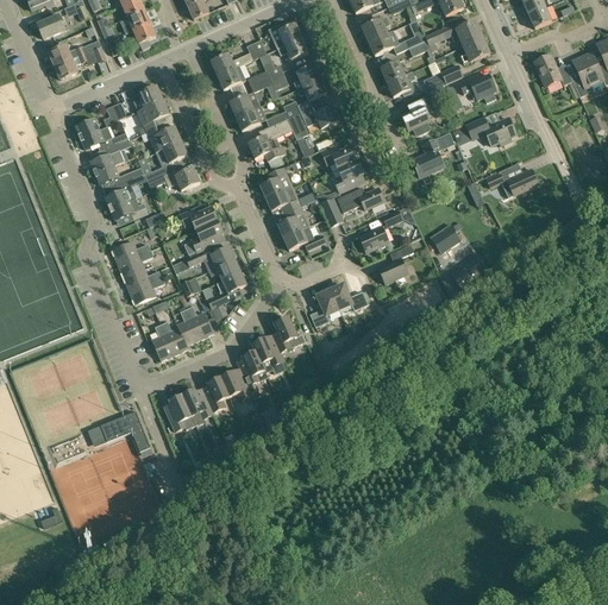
[(46,6),(52,4),(50,0),(26,0),(31,10),(45,4),(46,6)]
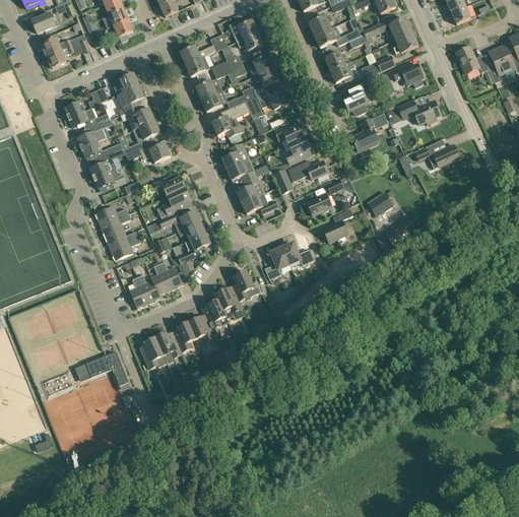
[(78,0),(75,1),(79,8),(85,6),(82,0),(78,0)]
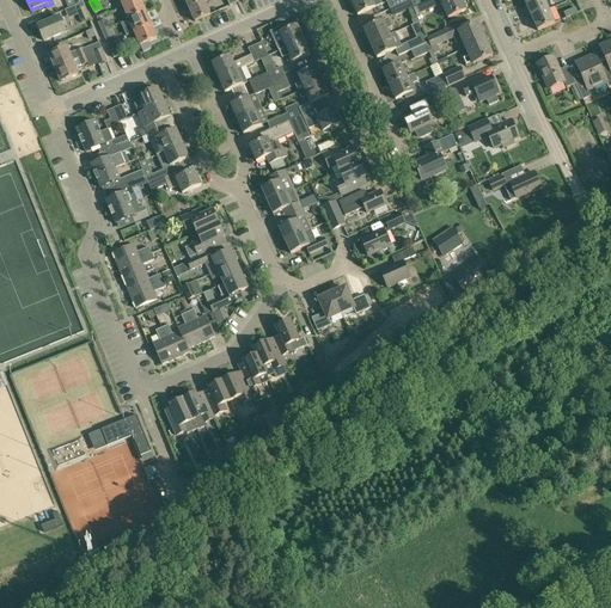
[(128,0),(122,2),(128,17),(145,10),(140,0),(128,0)]
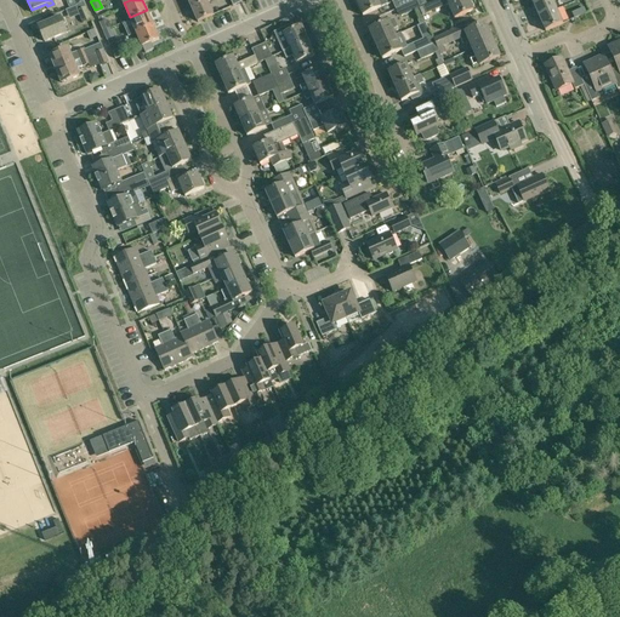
[(202,0),(191,5),(197,18),(212,12),(208,0),(202,0)]
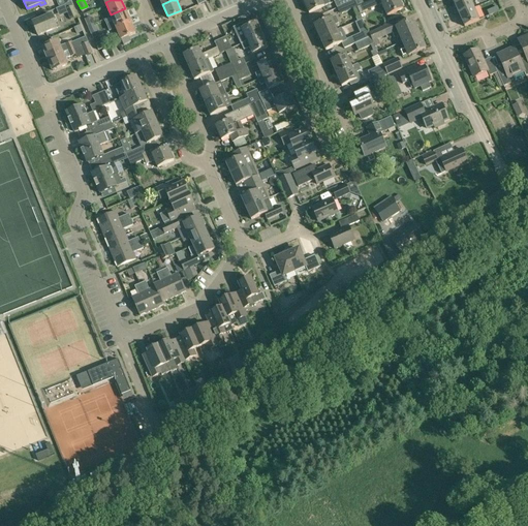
[(329,1),(329,0),(303,0),(308,11),(323,4),(323,3),(329,1)]
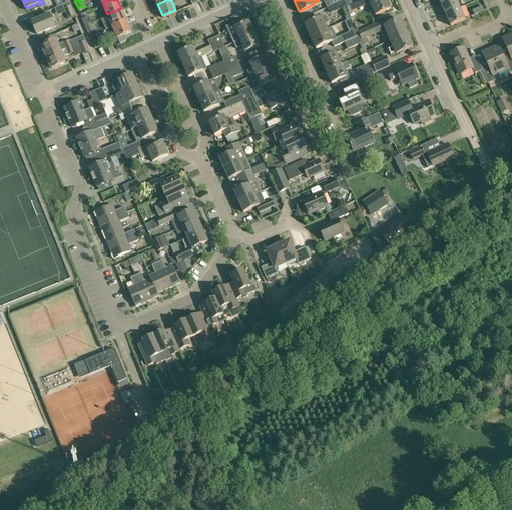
[(331,11),(345,4),(344,0),(339,0),(328,5),(331,11)]
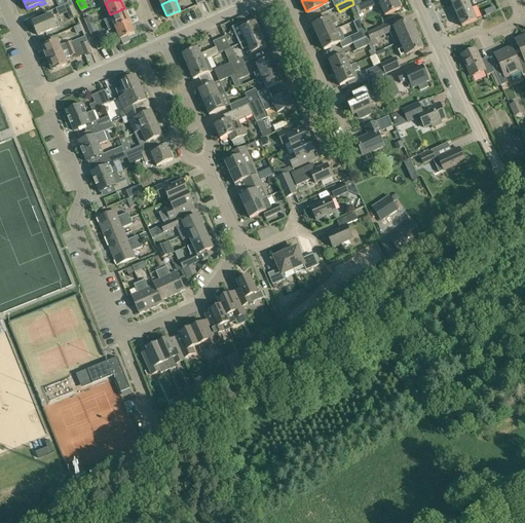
[(360,9),(377,2),(376,0),(364,0),(357,3),(360,9)]
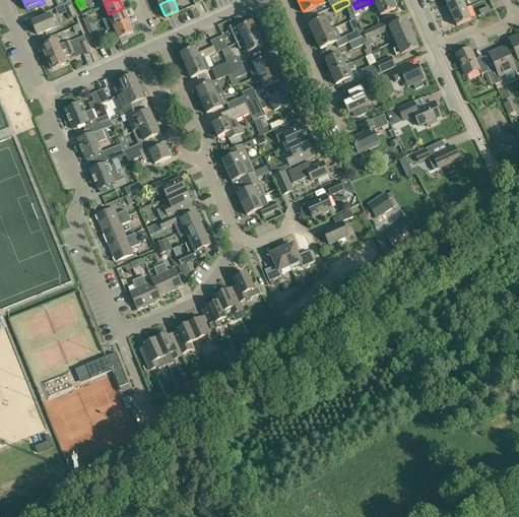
[(376,0),(374,1),(380,13),(395,6),(392,0),(376,0)]
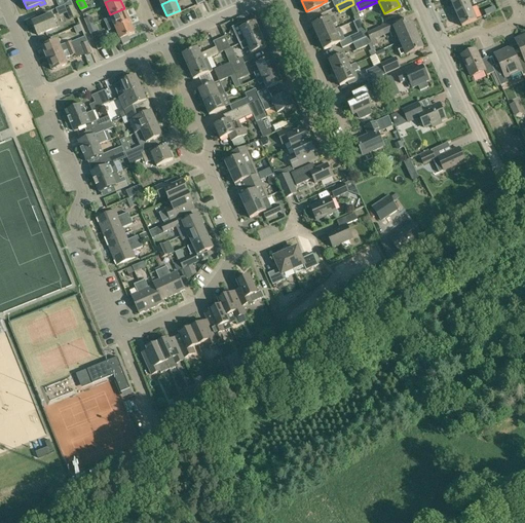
[(450,0),(455,12),(470,5),(466,0),(450,0)]
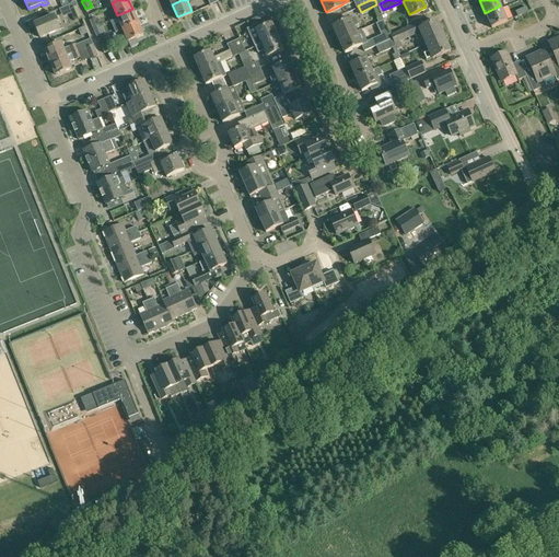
[(73,19),(81,15),(76,3),(68,7),(73,19)]
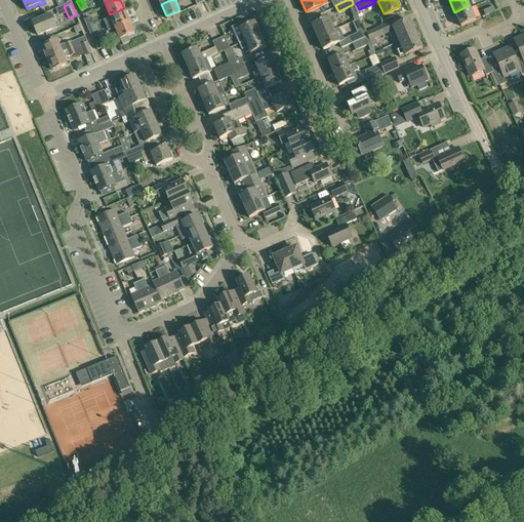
[(494,8),(492,3),(483,8),(485,12),(494,8)]
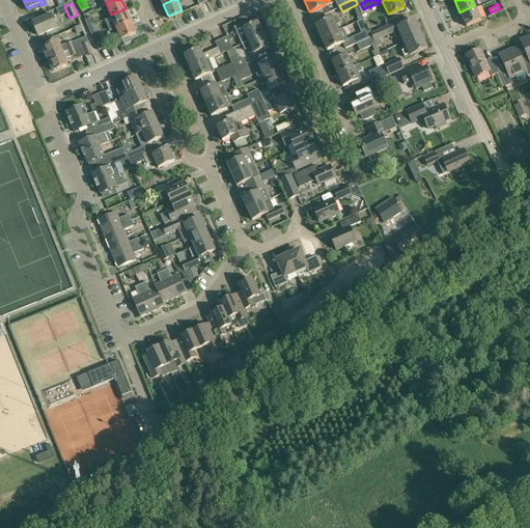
[(360,10),(358,4),(353,6),(358,19),(363,17),(360,10)]
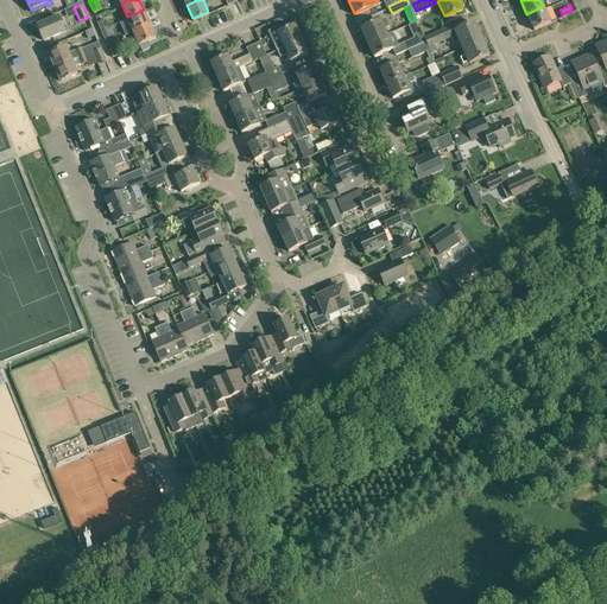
[(543,6),(526,14),(532,27),(550,20),(543,6)]
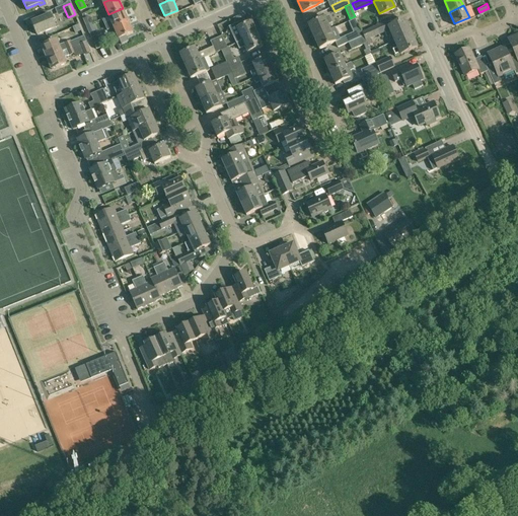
[(107,27),(114,25),(127,19),(123,8),(108,14),(102,16),(107,27)]
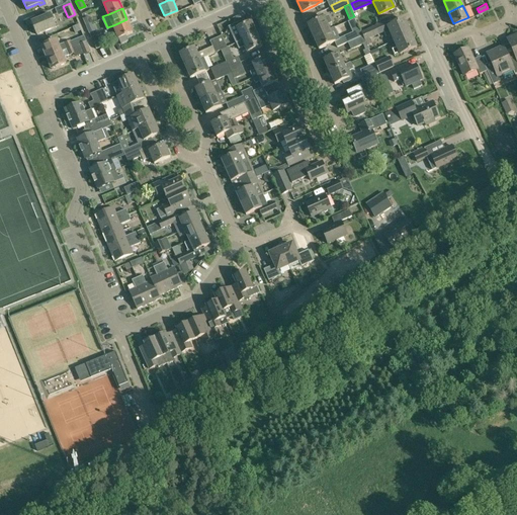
[(31,20),(36,32),(55,24),(52,18),(50,12),(31,20)]
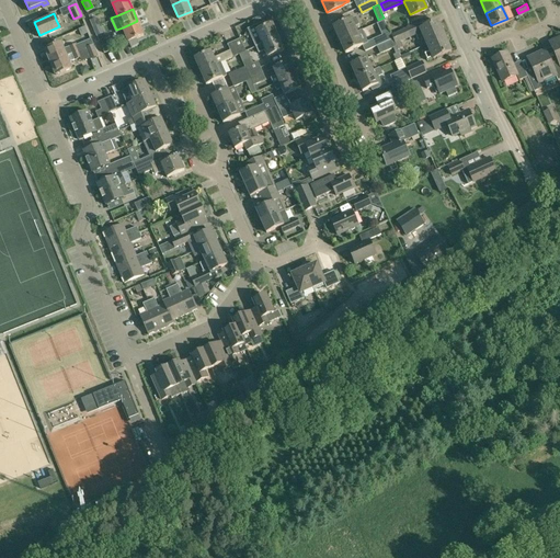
[(92,26),(99,23),(95,15),(89,18),(92,26)]
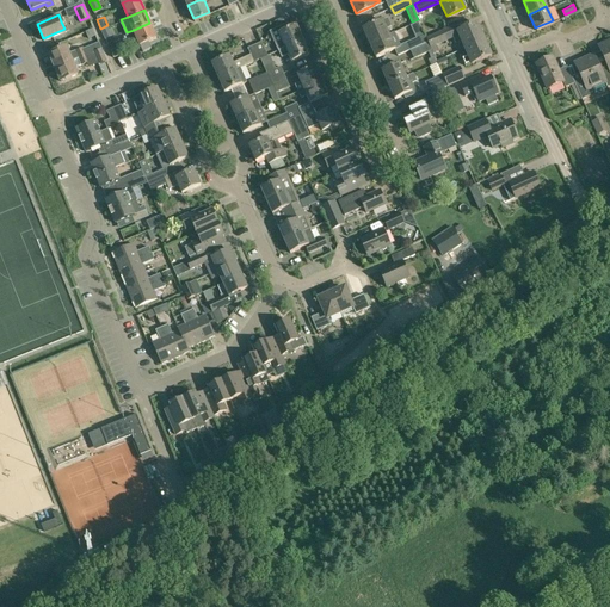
[(362,28),(369,41),(388,32),(384,25),(382,18),(362,28)]
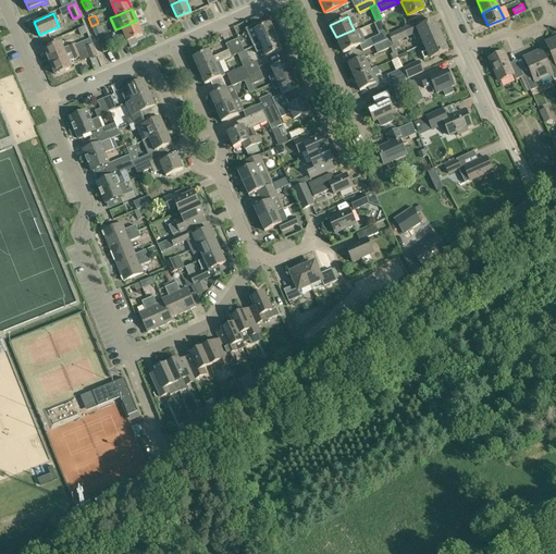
[(420,35),(422,41),(441,33),(434,19),(416,27),(410,29),(411,31),(415,37),(420,35)]
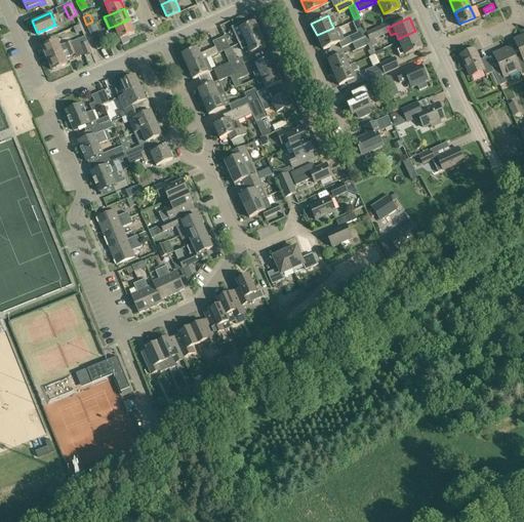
[(238,41),(259,32),(254,19),(248,22),(246,18),(237,23),(238,27),(241,33),(236,36),(238,41)]
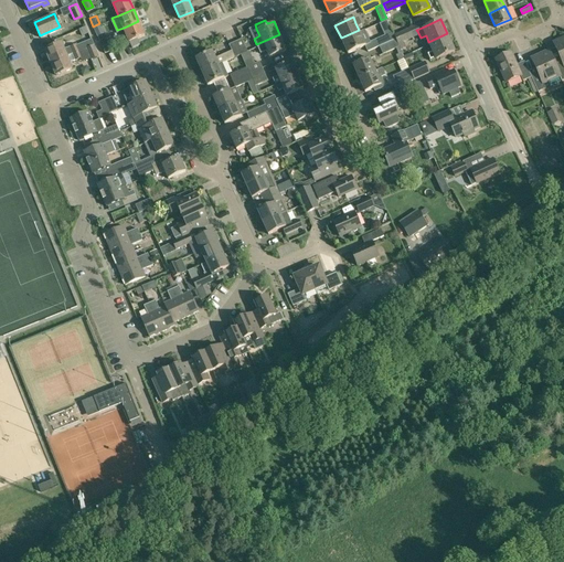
[(144,33),(138,21),(124,28),(128,40),(144,33)]
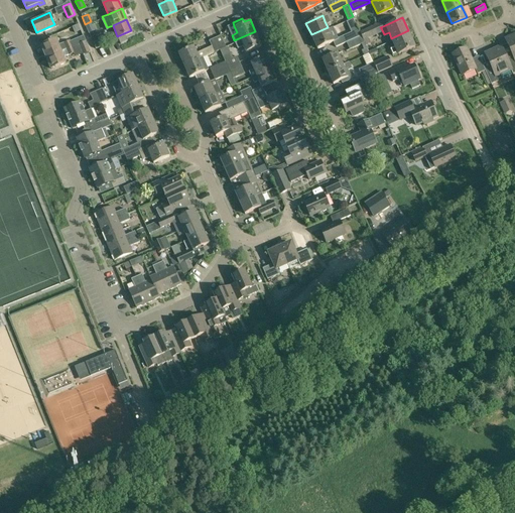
[(94,28),(91,21),(85,24),(88,30),(94,28)]
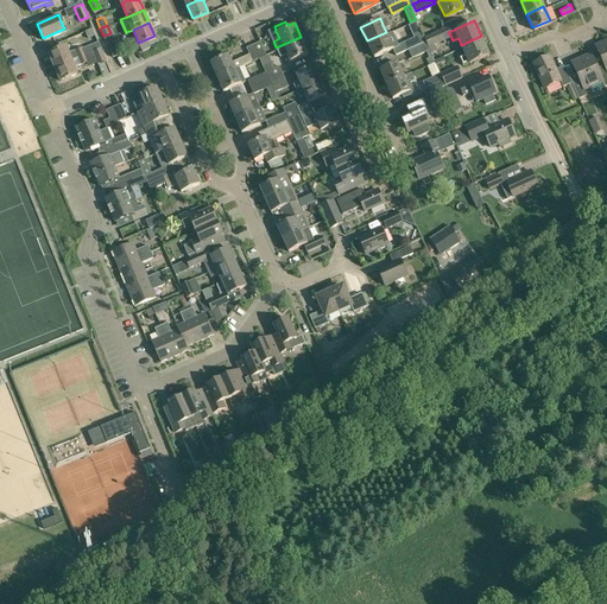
[(84,30),(88,37),(95,35),(92,27),(84,30)]
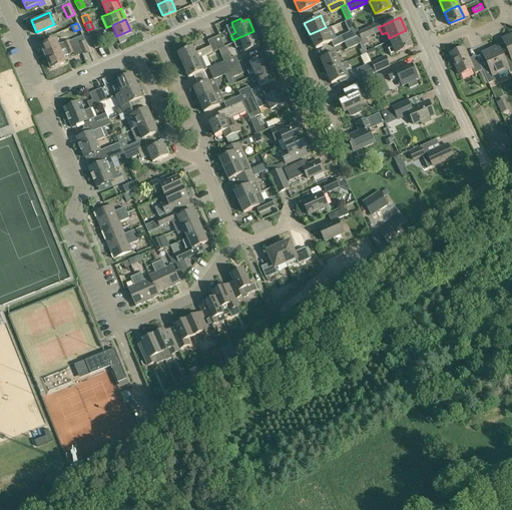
[(359,33),(360,36),(375,29),(372,23),(357,29),(359,33)]
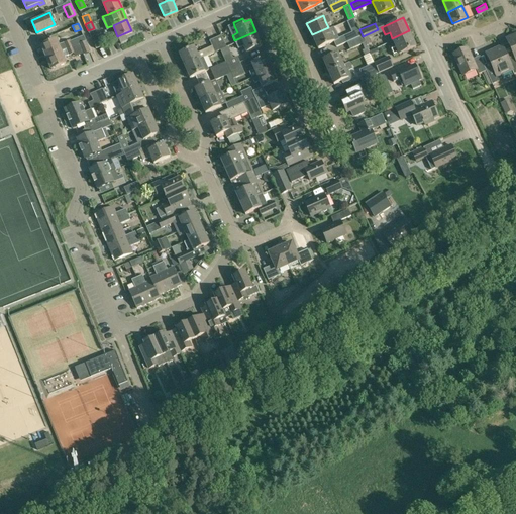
[(328,27),(312,34),(317,46),(333,39),(328,27)]
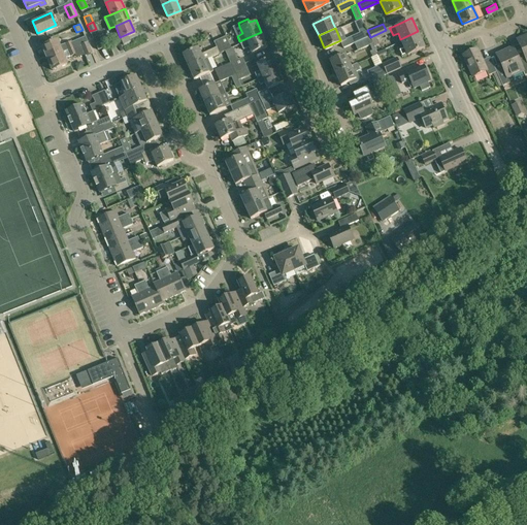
[(355,40),(369,34),(367,30),(366,28),(361,30),(353,34),(355,40)]
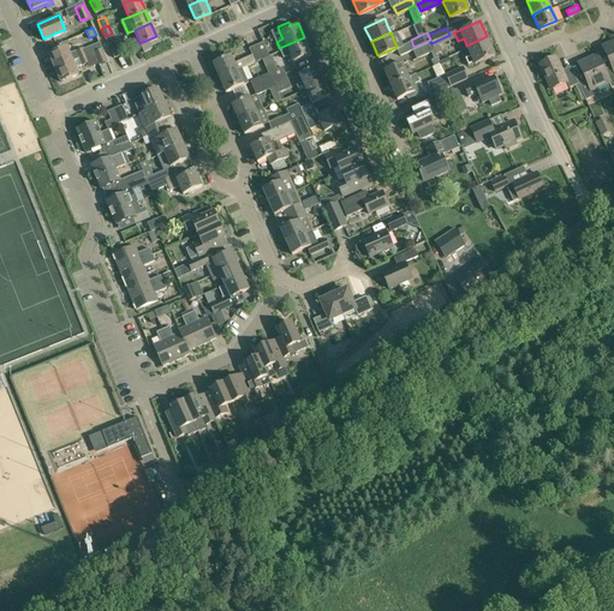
[(494,53),(487,36),(466,46),(470,53),(464,55),(468,64),(474,61),(475,63),(494,53)]
